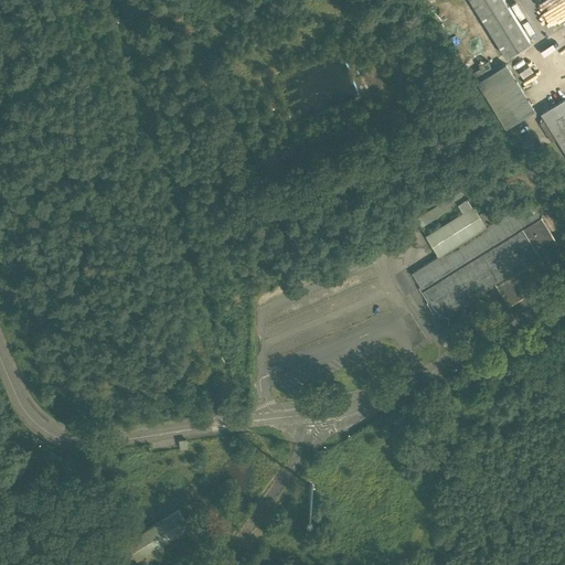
[(530,42),(503,0),(470,0),(507,56),(530,42)]
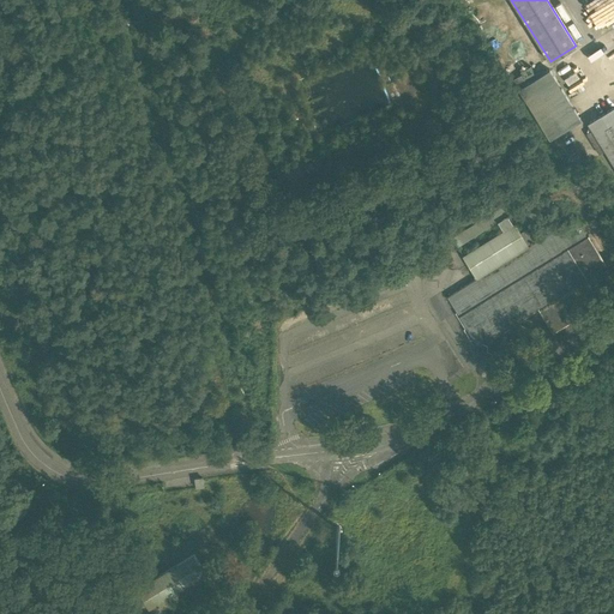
[(567,88),(591,72),(584,61),(560,77),(567,88)]
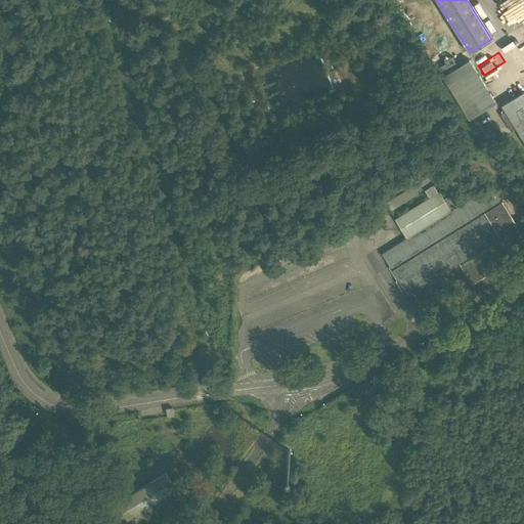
[(469,59),(442,76),(470,119),(495,102),(469,59)]
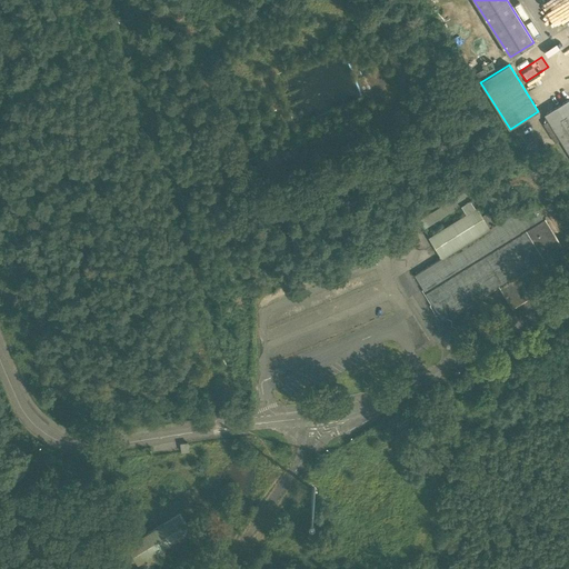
[(568,99),(545,113),(549,121),(553,128),(568,152),(568,99)]
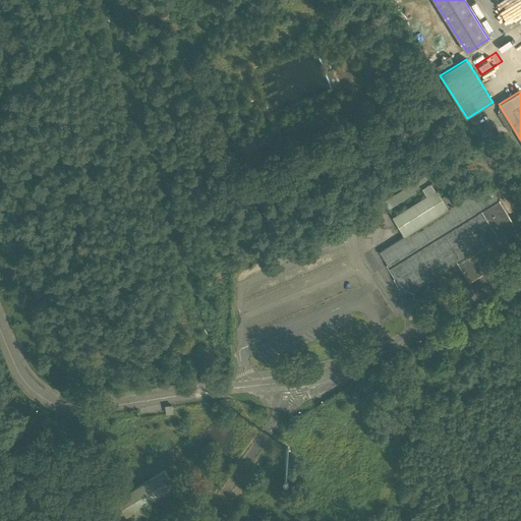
[(503,111),(498,113),(502,120),(507,117),(503,111)]
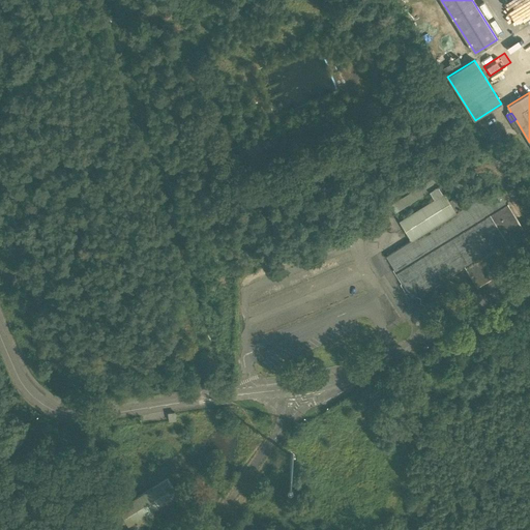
[(434,177),(390,204),(394,211),(439,184),(434,177)]
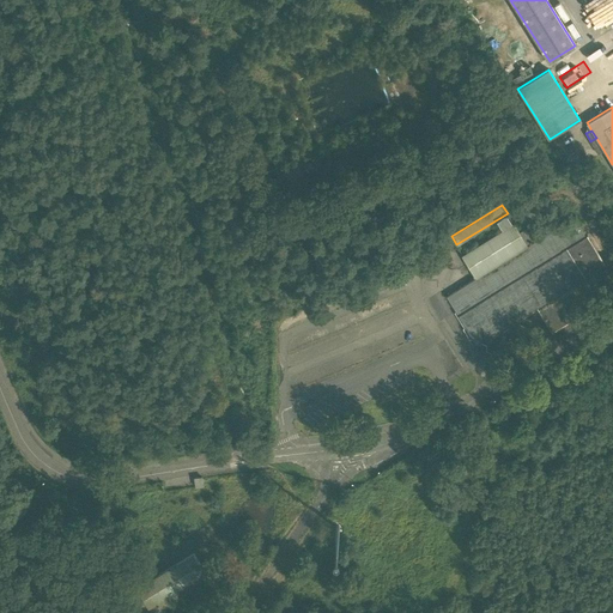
[(514,223),(462,255),(475,278),(447,296),(477,344),(481,340),(486,343),(486,349),(491,351),(491,357),(496,359),(502,357),(501,351),(505,353),(520,345),(520,340),(525,343),(529,339),(529,334),(525,331),(525,326),(520,323),(520,322),(539,310),(548,326),(612,285),(612,275),(588,235),(587,235),(575,217),(534,242),(526,229),(520,232),(514,223)]
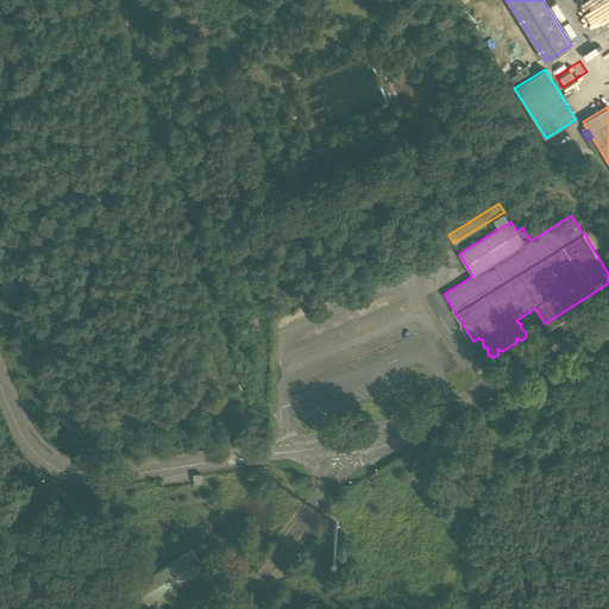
[(193,550),(136,584),(138,588),(123,597),(130,608),(136,606),(137,608),(151,608),(208,573),(193,550)]
